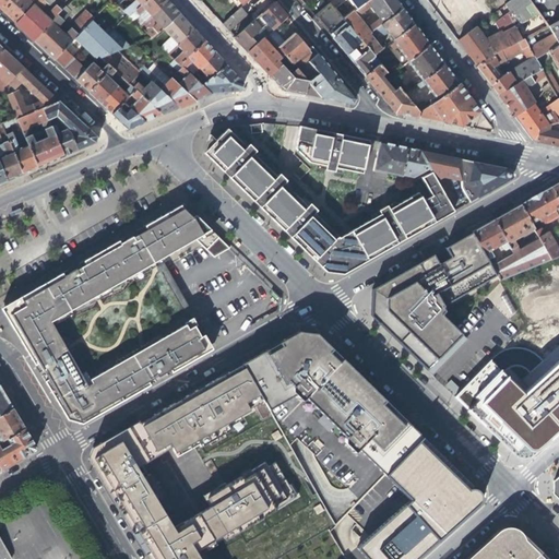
[(0,0),(0,9),(2,12),(14,23),(34,0),(0,0)]
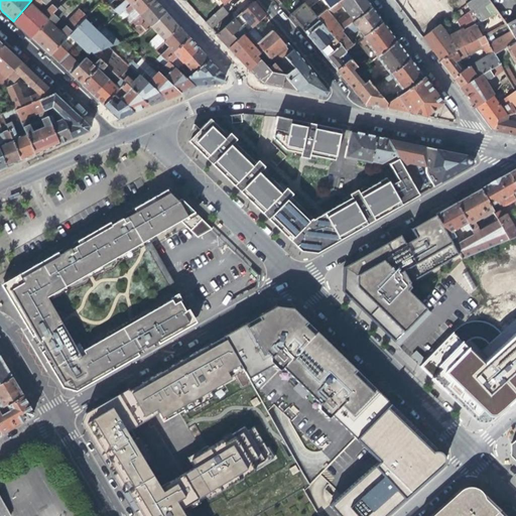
[(31,0),(13,21),(23,30),(29,36),(58,5),(62,0),(31,0)]
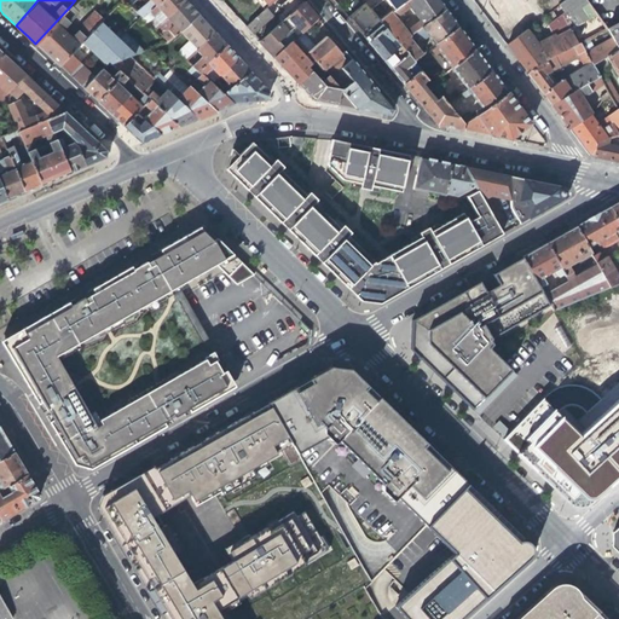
[(144,0),(132,11),(137,16),(158,0),(144,0)]
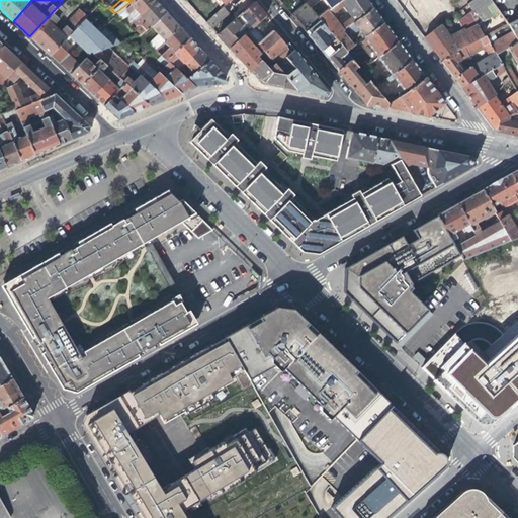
[(133,9),(138,14),(156,1),(154,0),(133,0),(114,13),(119,18),(133,9)]
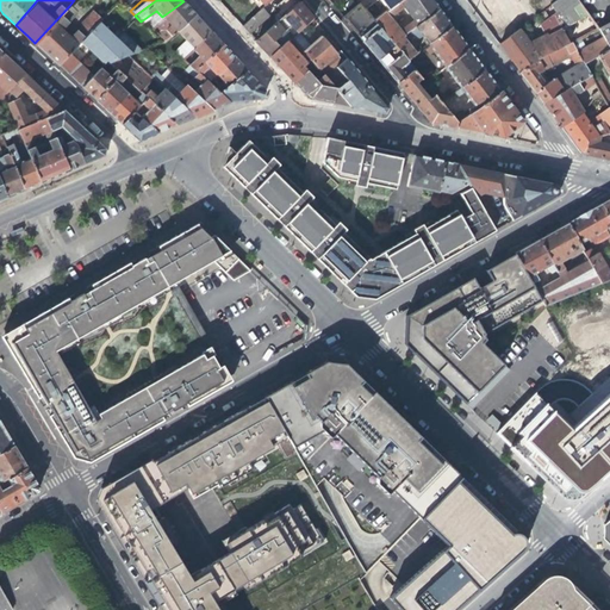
[(361,39),(379,26),(373,19),(385,11),(388,8),(398,1),(399,0),(356,0),(358,1),(341,16),(350,27),(361,39)]
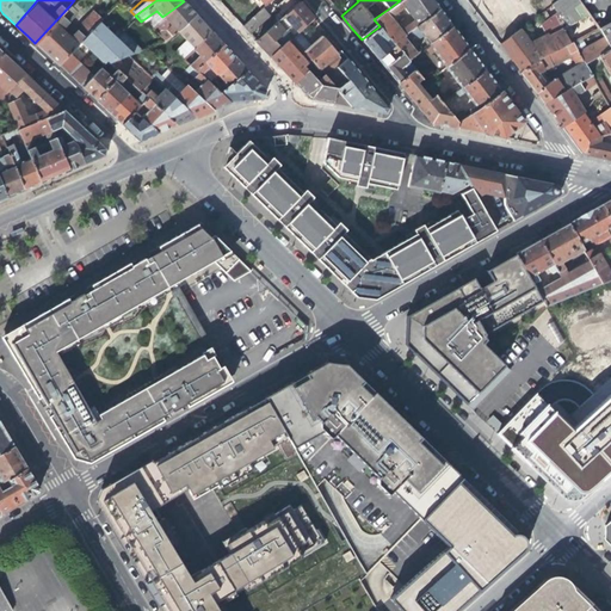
[(400,0),(399,1),(401,5),(413,19),(418,25),(439,8),(432,0),(400,0)]
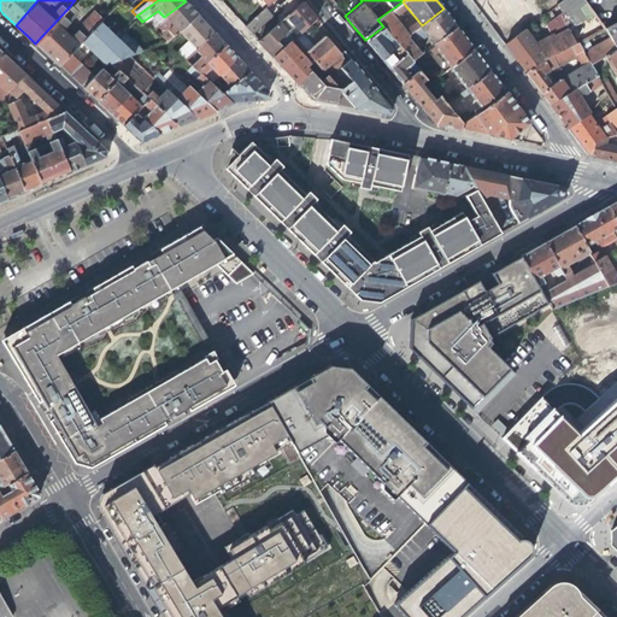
[(526,12),(516,0),(497,0),(488,6),(495,16),(504,28),(526,12)]
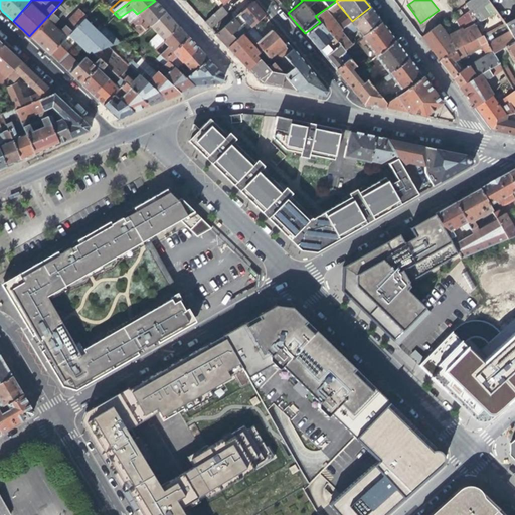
[(454,18),(459,28),(471,22),(487,15),(480,3),(484,0),(465,0),(463,1),(469,10),(454,18)]
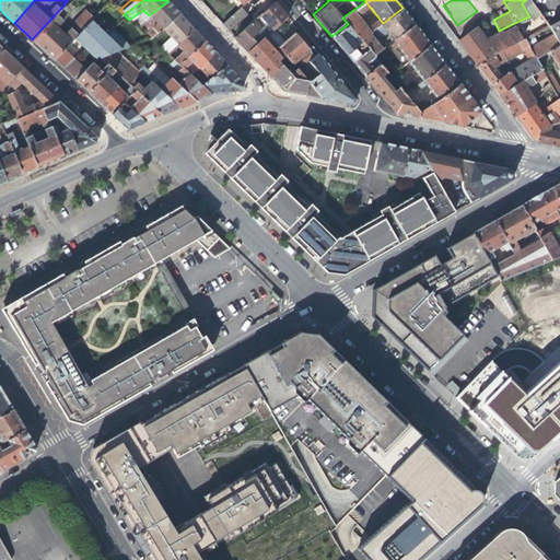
[(148,37),(161,27),(179,13),(175,9),(168,1),(149,15),(155,22),(142,32),(148,37)]
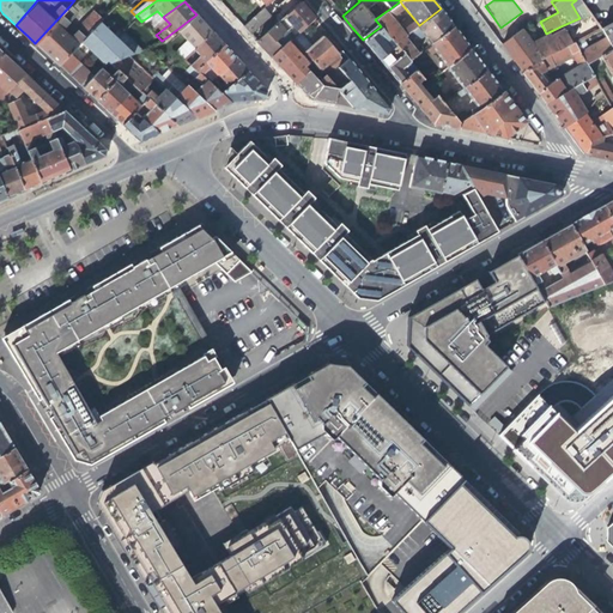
[(299,1),(285,14),(299,30),(314,18),(305,8),(299,1)]
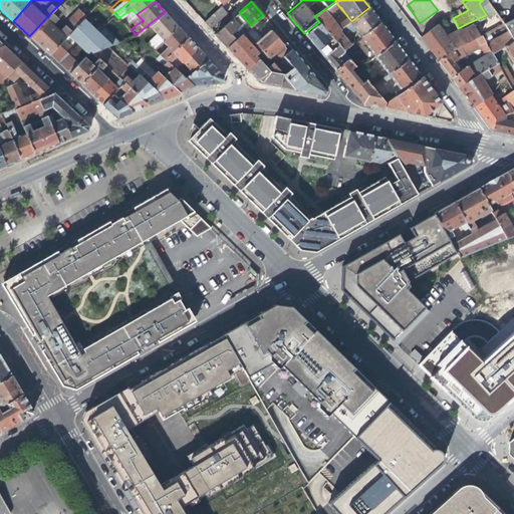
[(337,4),(335,1),(327,7),(329,10),(337,4)]
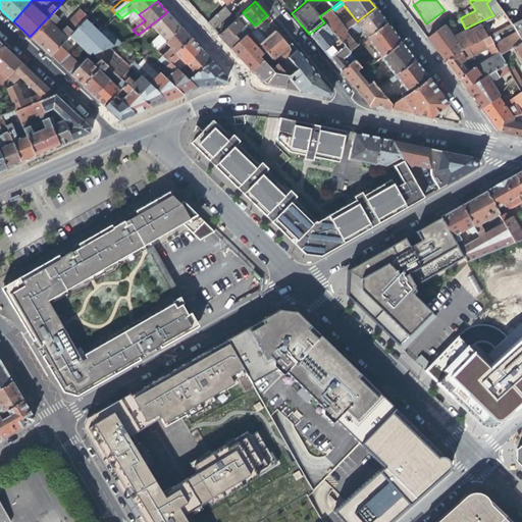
[(232,10),(226,3),(224,4),(207,20),(213,27),(232,10)]
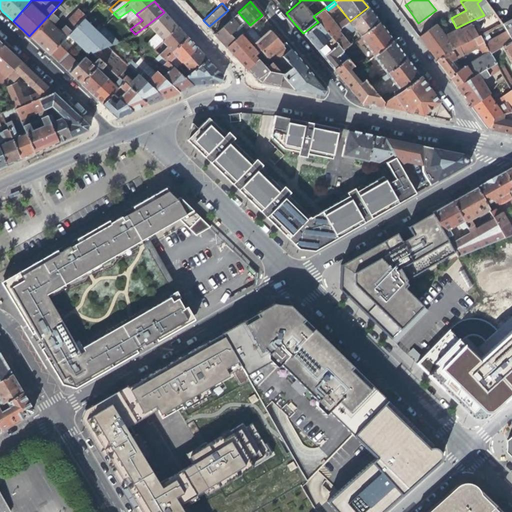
[(63,10),(58,5),(29,36),(38,45),(48,54),(57,45),(66,34),(81,18),(83,15),(76,9),(61,24),(63,26),(58,31),(50,23),(63,10)]
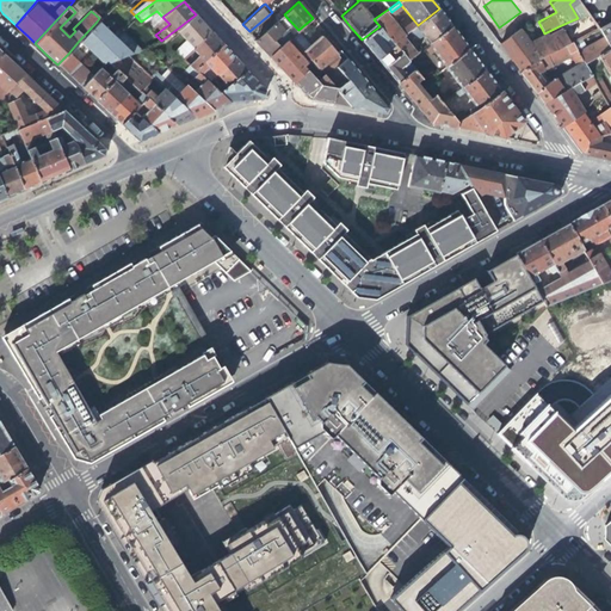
[(439,8),(418,25),(415,28),(421,36),(427,44),(452,25),(446,19),(439,8)]
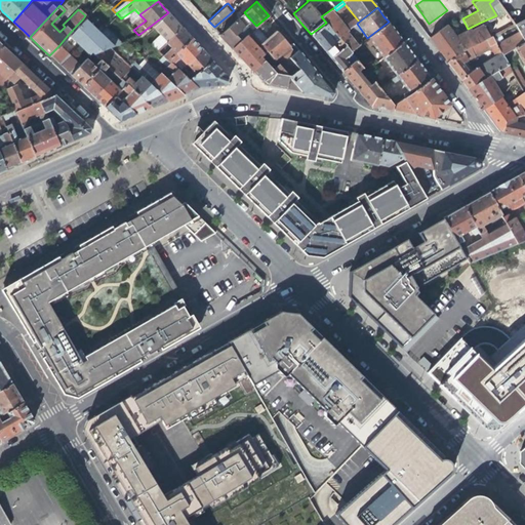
[(342,25),(331,9),(321,16),(326,23),(332,31),(337,38),(347,31),(342,25)]
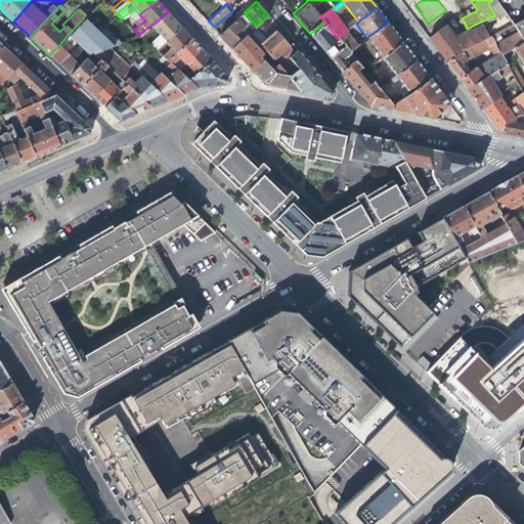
[(150,26),(165,41),(181,28),(175,20),(168,12),(150,26)]
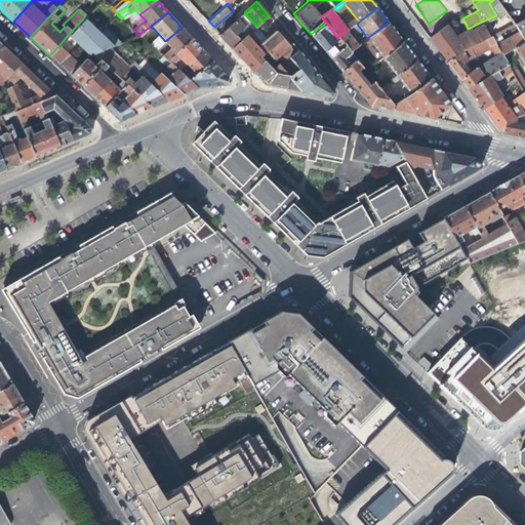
[(355,16),(342,25),(347,31),(349,29),(357,24),(359,22),(355,16)]
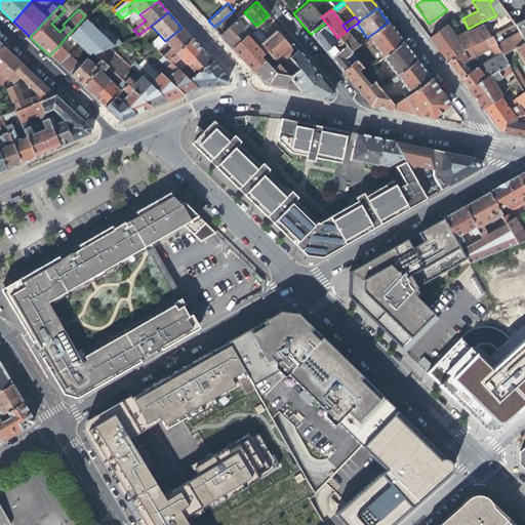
[(83,18),(68,35),(73,40),(83,49),(89,55),(92,54),(108,47),(118,43),(114,39),(110,43),(98,32),(103,29),(98,25),(94,29),(83,18)]
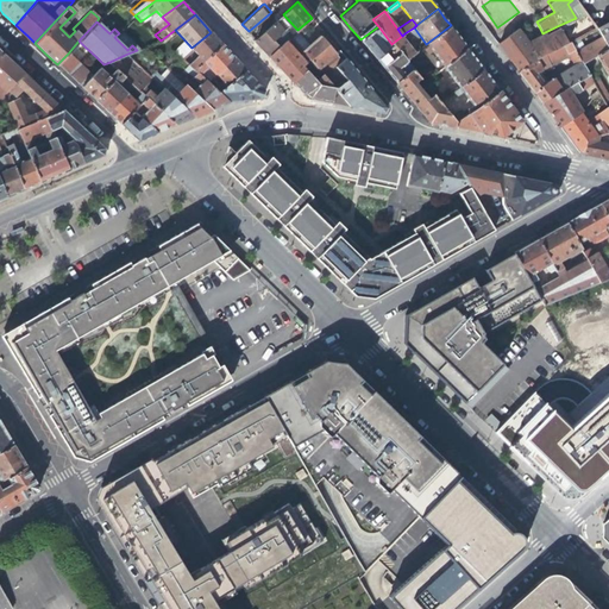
[(264,49),(270,55),(287,41),(290,37),(276,22),(256,39),(264,49)]
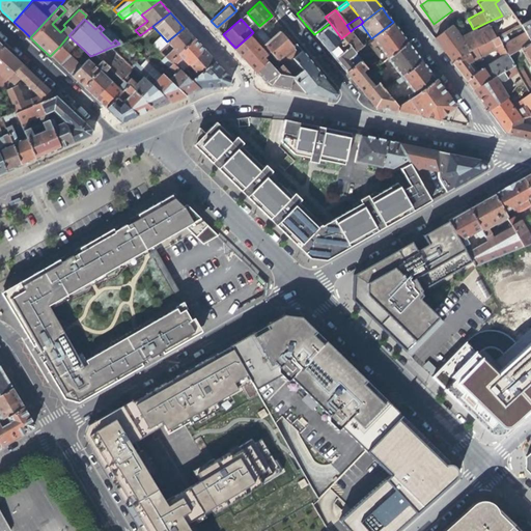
[(530,21),(529,19),(521,23),(520,23),(524,30),(530,43),(530,21)]
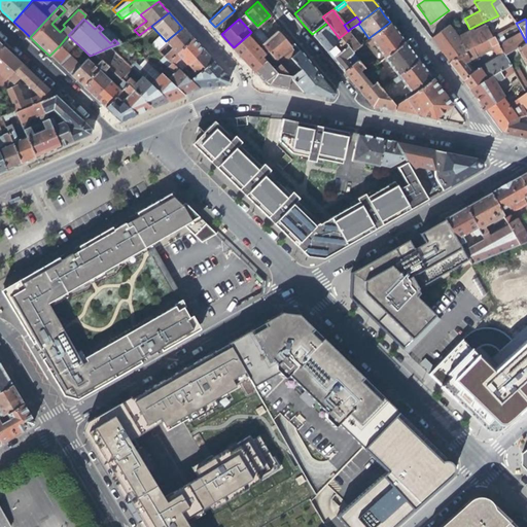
[(369,38),(384,57),(405,41),(398,32),(390,22),(369,38)]
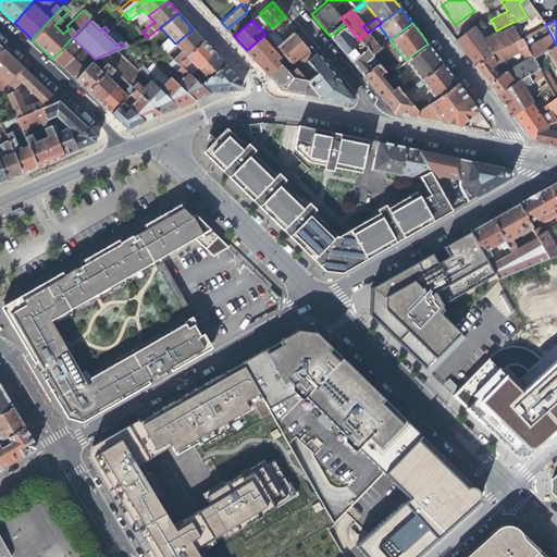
[(348,36),(353,33),(346,24),(330,36),(338,48),(349,61),(364,49),(359,41),(355,45),(348,36)]
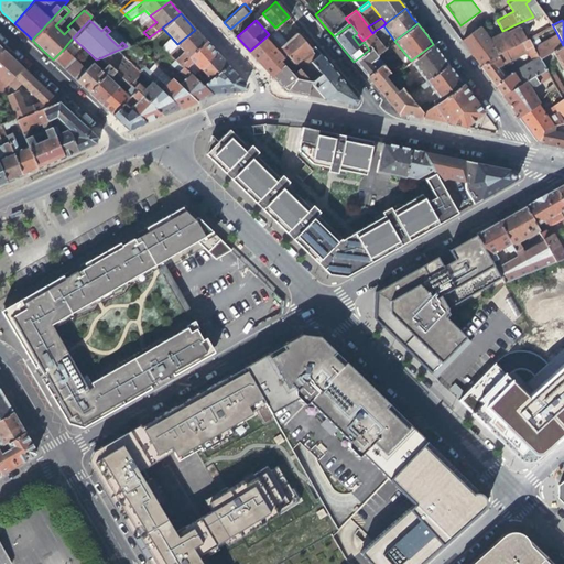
[(489,43),(496,55),(524,40),(516,24),(502,31),(486,39),(489,43)]
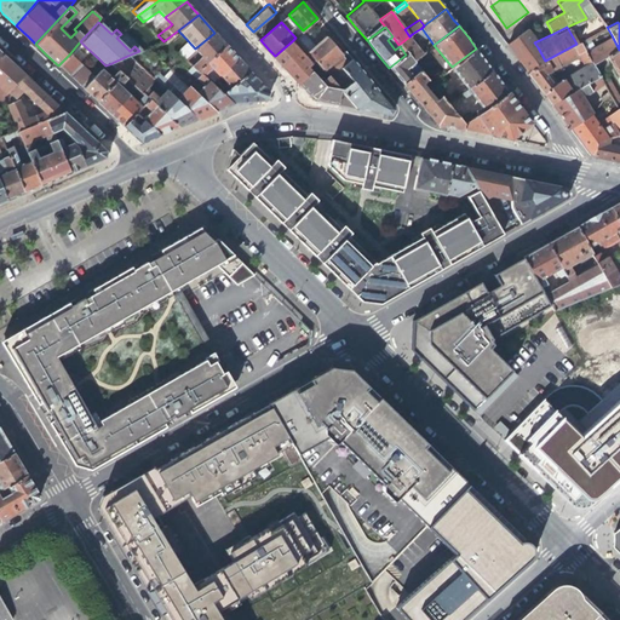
[(428,36),(422,28),(412,34),(418,42),(428,36)]
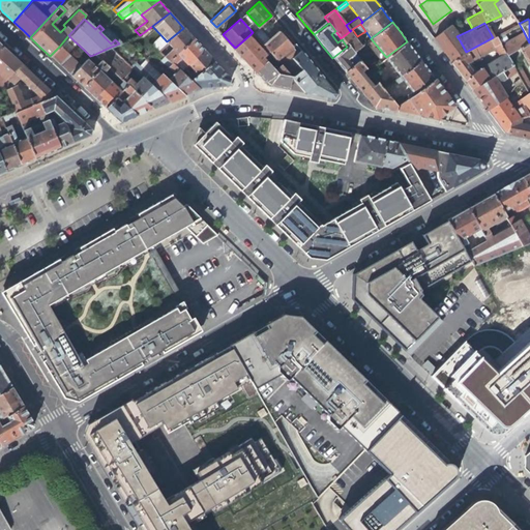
[(171,48),(163,56),(167,60),(194,38),(187,32),(183,28),(167,41),(167,42),(171,48)]
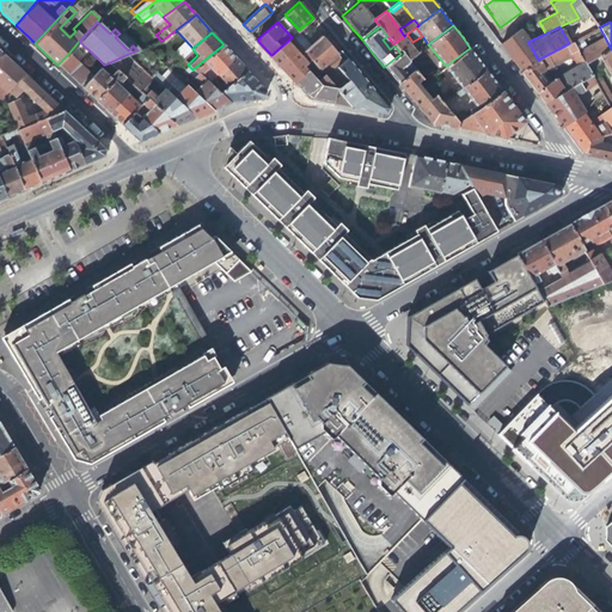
[(328,60),(334,67),(346,56),(338,49),(335,53),(329,46),(319,35),(303,50),(317,68),(328,60)]
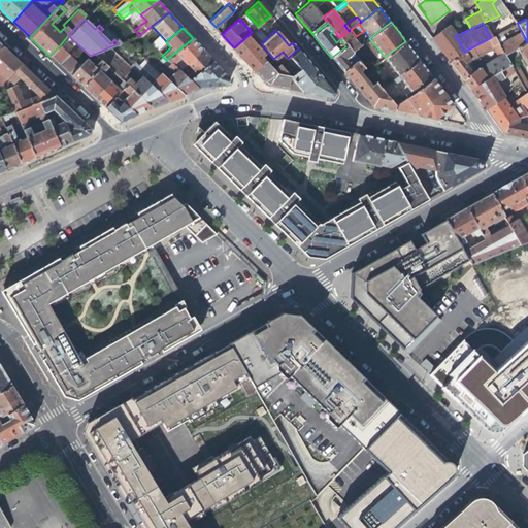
[(527,69),(527,42),(521,30),(504,39),(498,43),(504,55),(516,47),(527,69)]
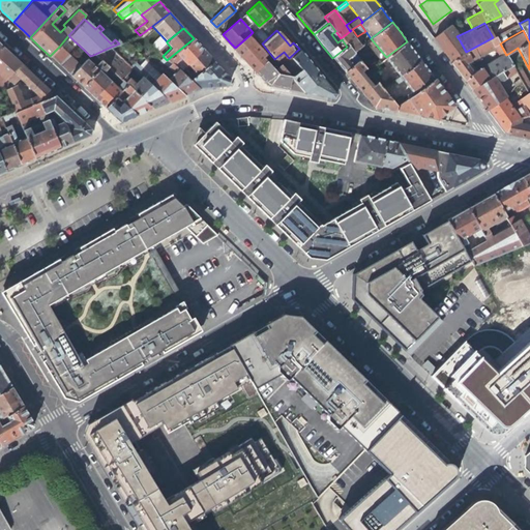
[(360,46),(350,31),(341,38),(342,39),(347,47),(352,53),(360,46)]
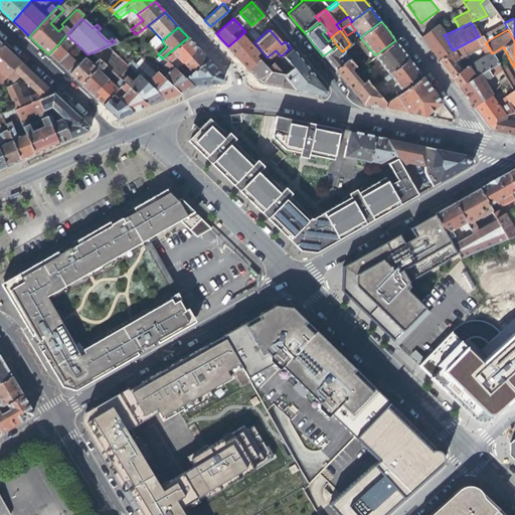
[(484,33),(482,34),(486,42),(492,38),(488,31),(484,33)]
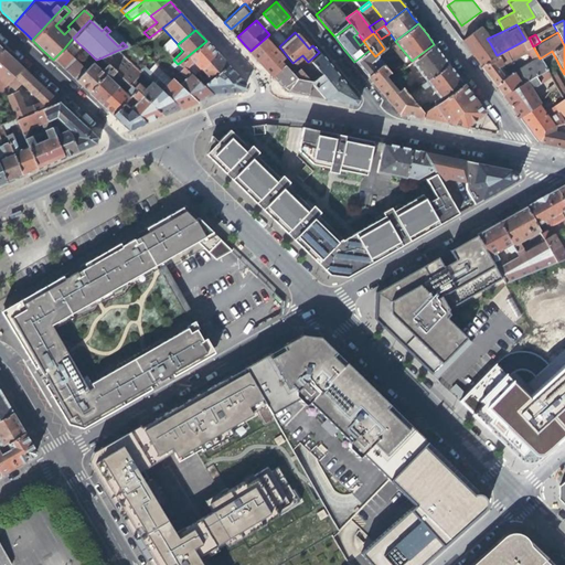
[(283,57),(266,38),(251,51),(264,65),(273,75),(285,65),(280,60),(283,57)]
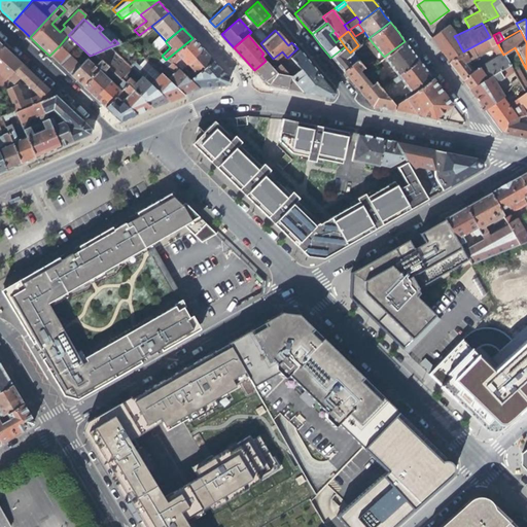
[(503,55),(497,43),(493,35),(490,37),(463,51),(447,61),(458,76),(468,90),(508,64),(503,55)]
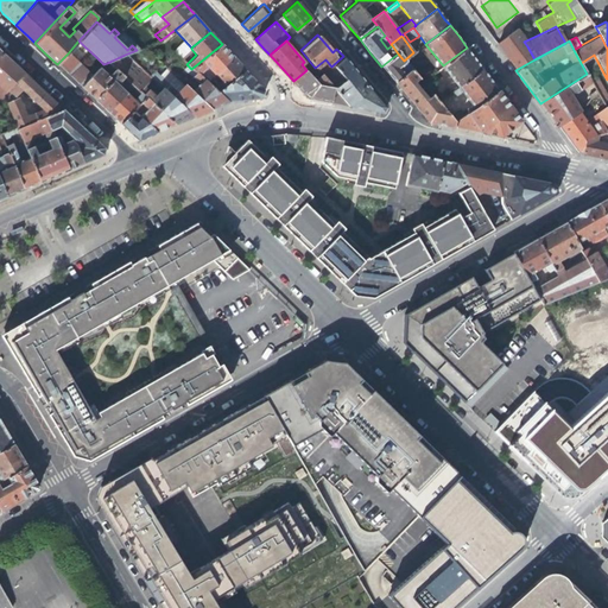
[(213,75),(214,74),(234,57),(228,51),(222,44),(191,69),(197,74),(206,68),(213,75)]
